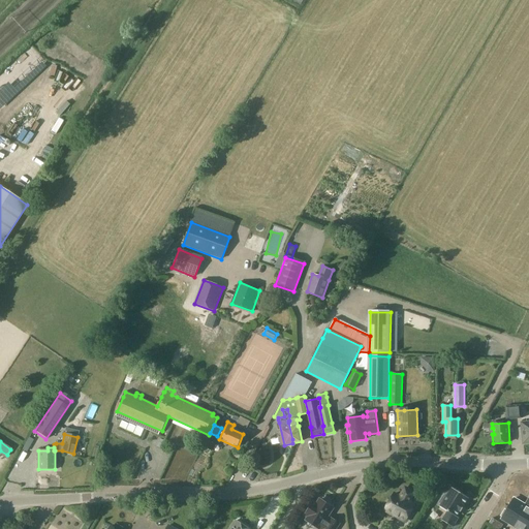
[(409,502),(413,493),(405,489),(401,497),(395,494),(385,510),(404,521),(413,504),(409,502)]
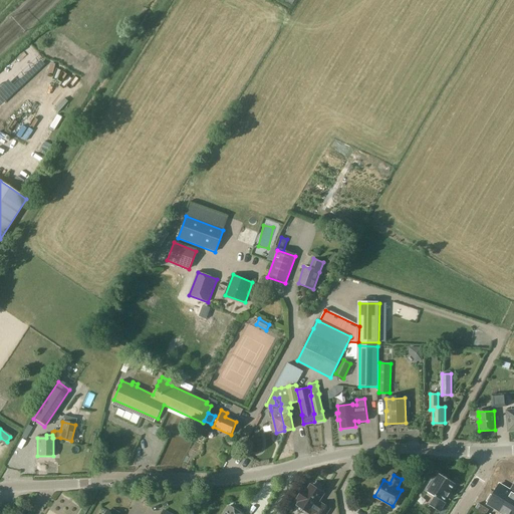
[(455,484),(438,476),(434,483),(432,482),(427,489),(429,490),(428,492),(435,497),(430,506),(440,512),(447,503),(444,501),(447,497),(448,497),(452,492),(451,491),(455,484)]
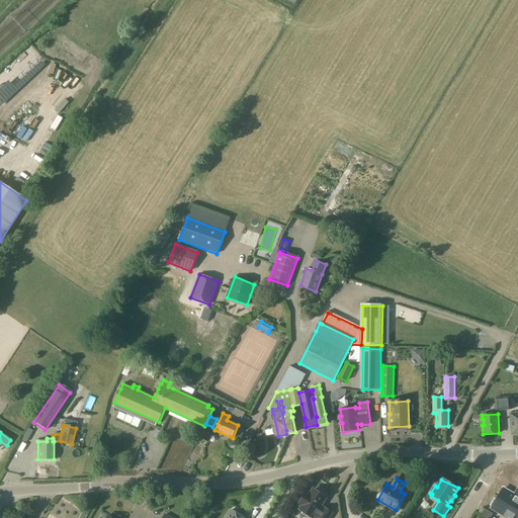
[(316,489),(315,488),(311,493),(308,491),(299,503),(303,505),(300,508),(314,516),(314,515),(318,517),(316,517),(328,517),(333,511),(325,506),(324,508),(320,506),(327,496),(323,494),(323,492),(318,488),(316,489)]
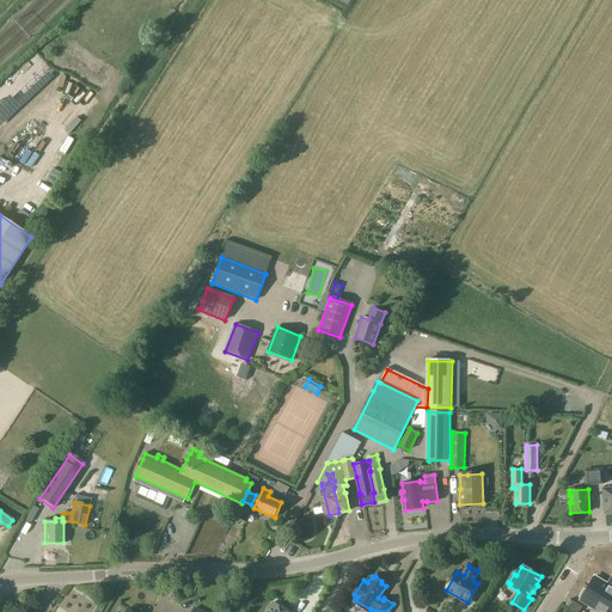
[(583,589),(580,597),(582,598),(581,600),(595,609),(594,611),(597,611),(600,611),(611,592),(611,587),(609,585),(594,576),(594,577),(597,579),(593,585),(591,583),(586,591),(583,589)]
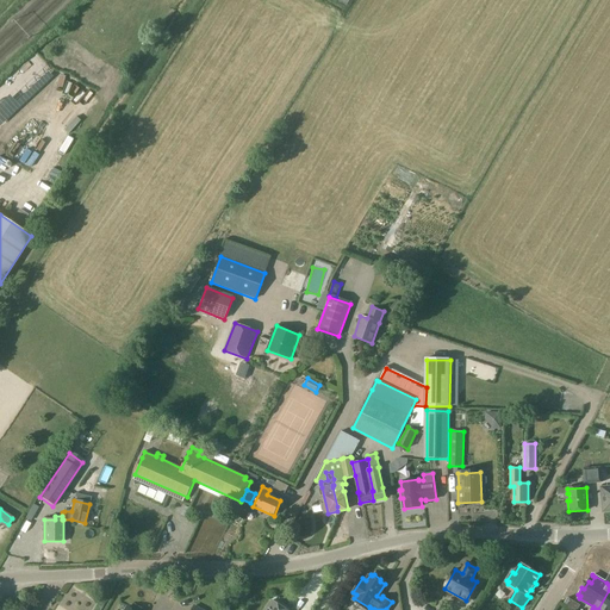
[(609,609),(609,590),(598,609),(609,609)]
